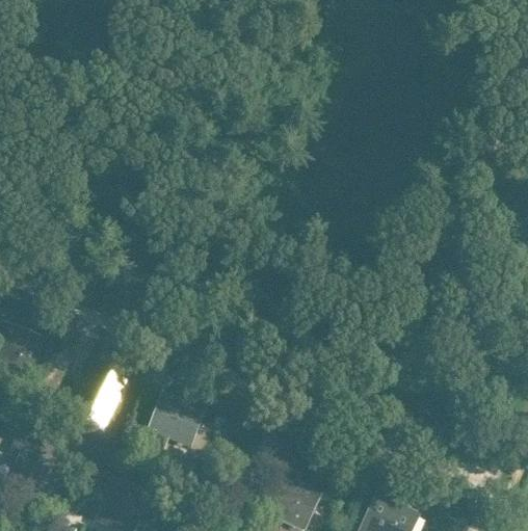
[(12,342),(2,367),(30,378),(37,361),(46,342),(8,326),(3,338),(12,342)]
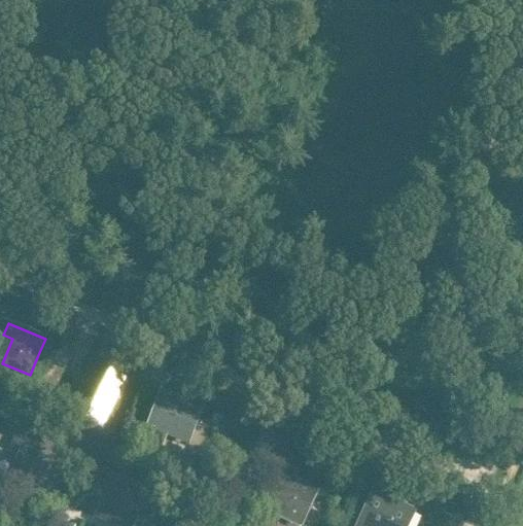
[(84,397),(78,410),(105,423),(111,411),(119,393),(129,375),(94,357),(88,369),(97,373),(84,397)]
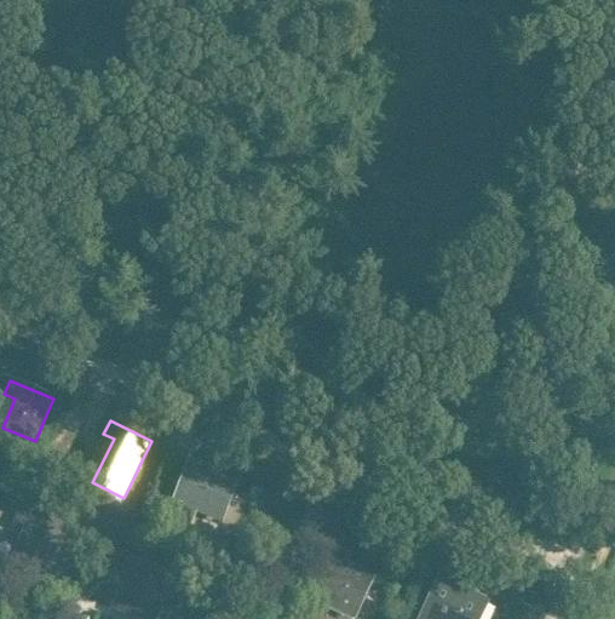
[(59,460),(42,470),(59,500),(76,491),(73,485),(75,482),(65,465),(62,466),(59,460)]
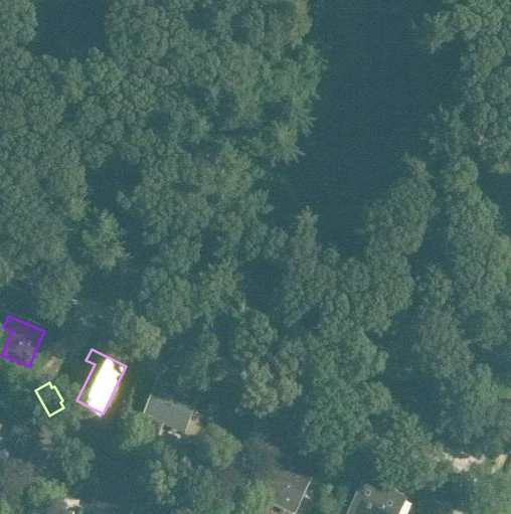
[(195,402),(182,397),(185,390),(162,382),(152,407),(145,425),(157,430),(160,420),(185,431),(195,402)]
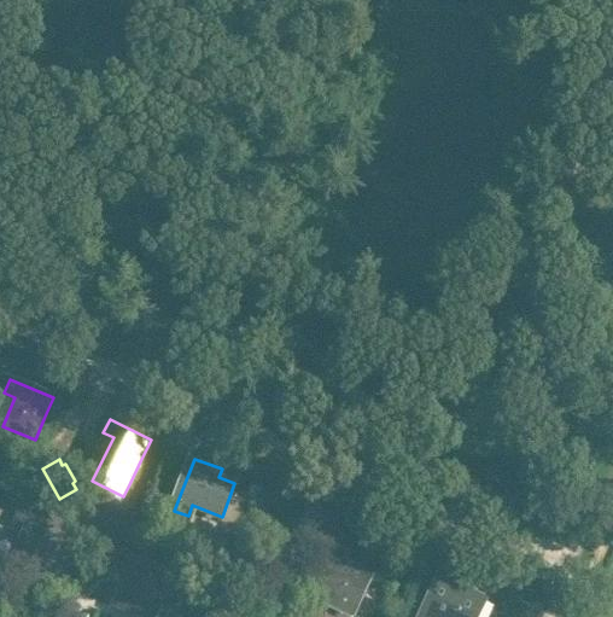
[(30,529),(13,572),(47,586),(63,543),(70,522),(27,505),(19,525),(30,529)]
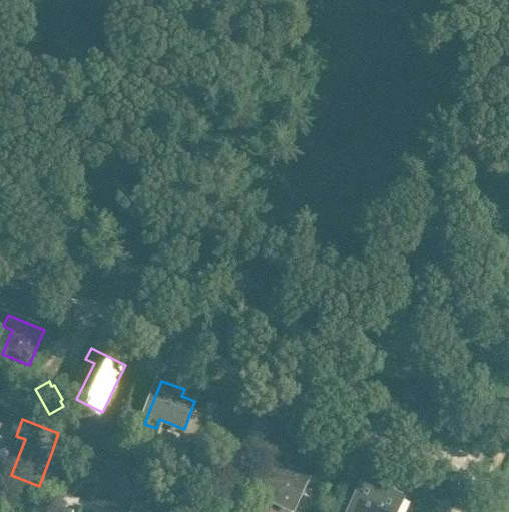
[(80,471),(97,478),(106,458),(89,451),(80,471)]
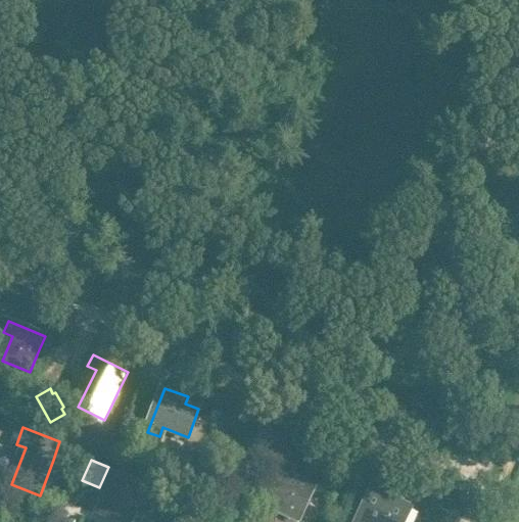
[(260,511),(277,518),(281,509),(299,518),(314,487),(289,476),(291,471),(280,466),(260,511)]
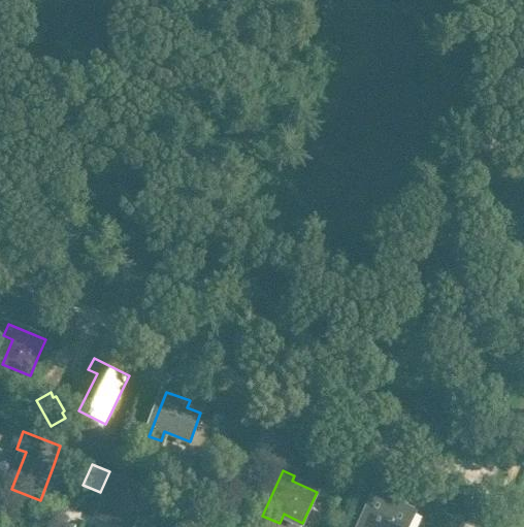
[(104,518),(126,526),(132,526),(149,491),(111,475),(106,489),(115,492),(104,518)]
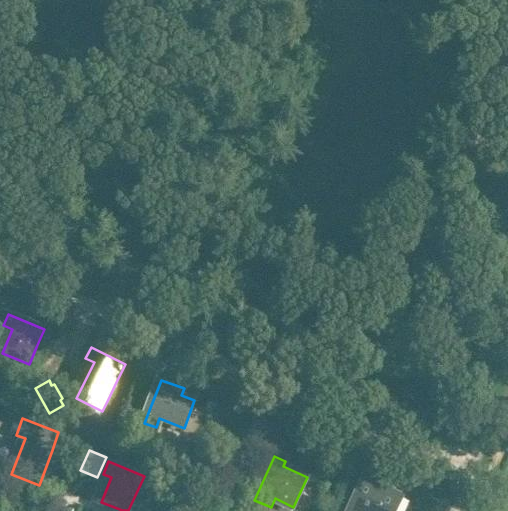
[(395,510),(402,497),(378,486),(380,481),(369,475),(352,510),(395,510)]
